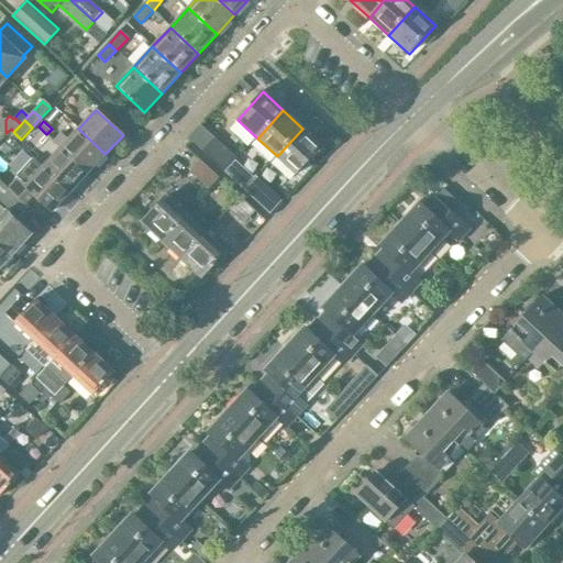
[(61,134),(53,143),(59,148),(87,174),(105,154),(78,129),(67,141),(61,134)]
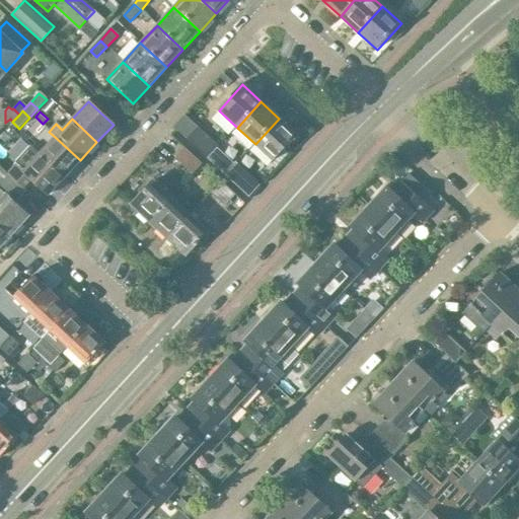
[(279,119),(255,144),(274,161),(298,136),(279,119)]
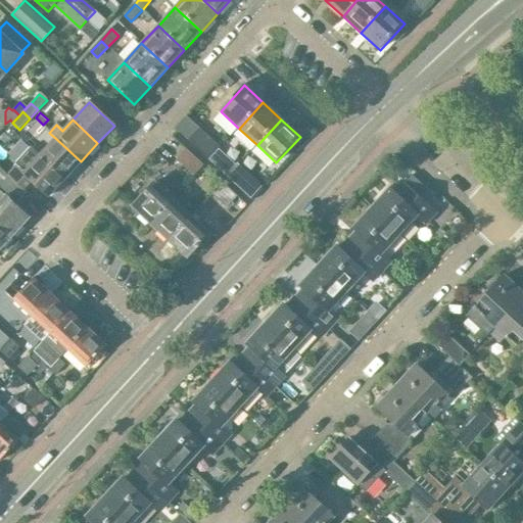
[(209,160),(220,148),(199,129),(188,141),(209,160)]
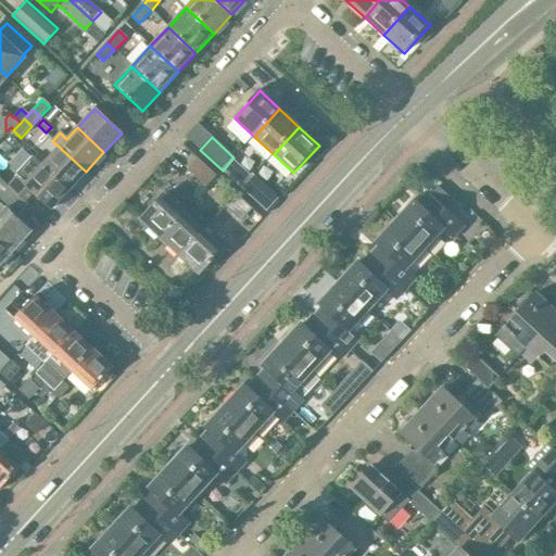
[(59,147),(41,165),(68,190),(86,172),(59,147)]
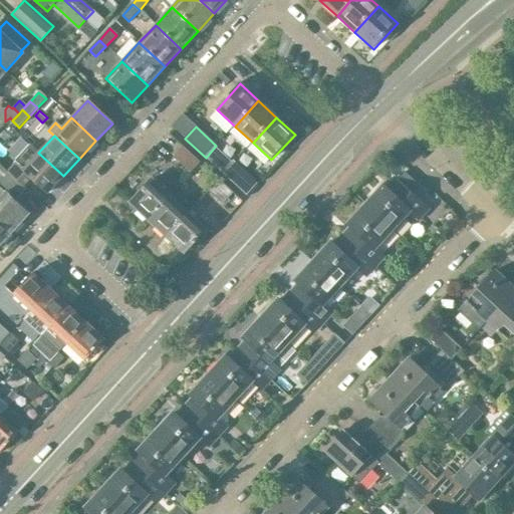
[(63,176),(38,153),(30,145),(15,162),(16,163),(7,173),(8,174),(25,189),(28,192),(36,183),(47,193),(63,176)]
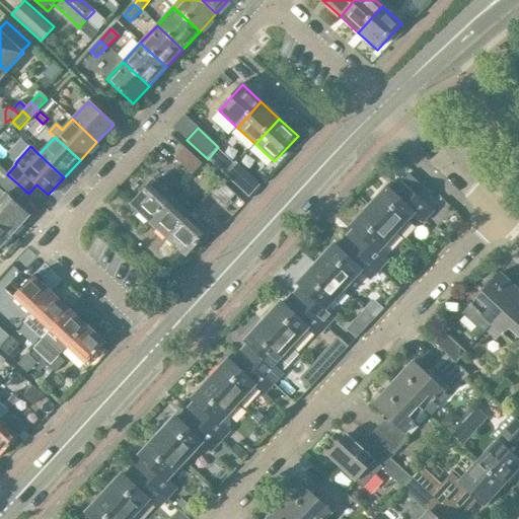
[(175,158),(193,175),(202,165),(184,149),(175,158)]
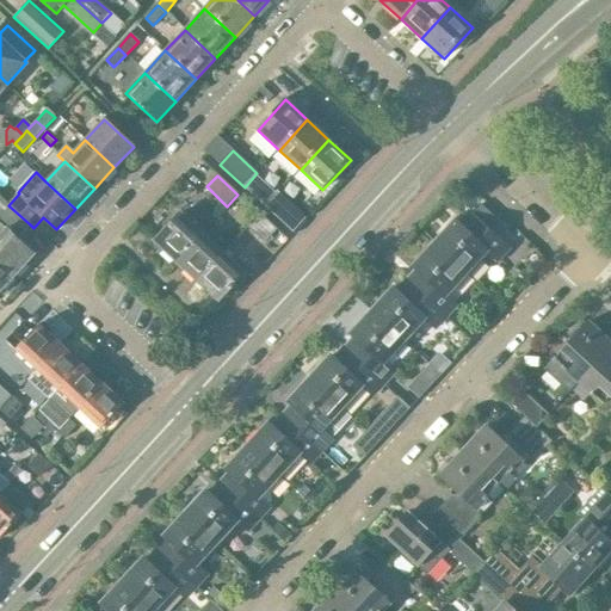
[(267,207),(275,199),(260,185),(253,193),(267,207)]
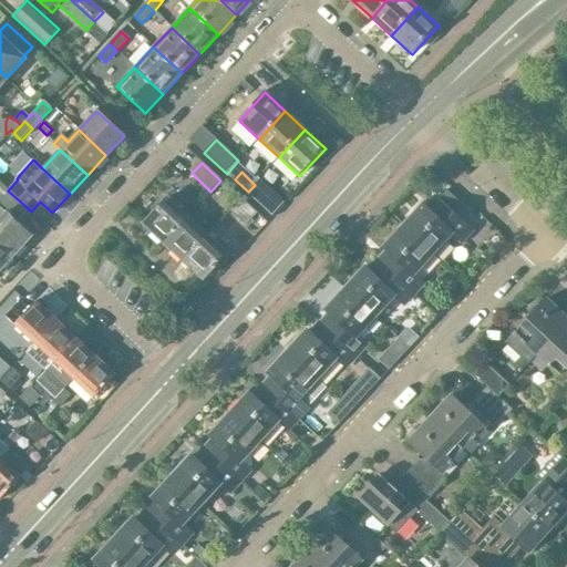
[(0,245),(12,256),(30,236),(16,222),(28,208),(9,192),(8,192),(0,184),(0,245)]
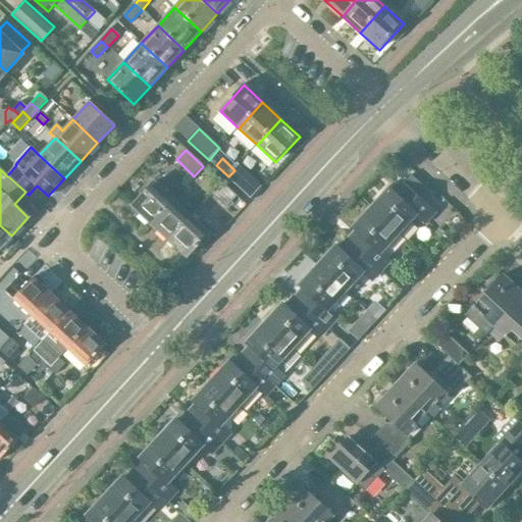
[(245,179),(235,170),(228,176),(239,187),(245,179)]
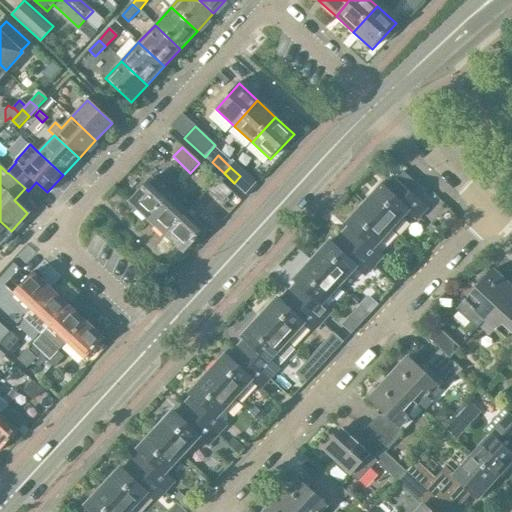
[(382,187),(364,206),(390,230),(408,211),(417,219),(426,210),(411,196),(419,187),(403,172),(395,181),(397,182),(388,192),(382,187)]
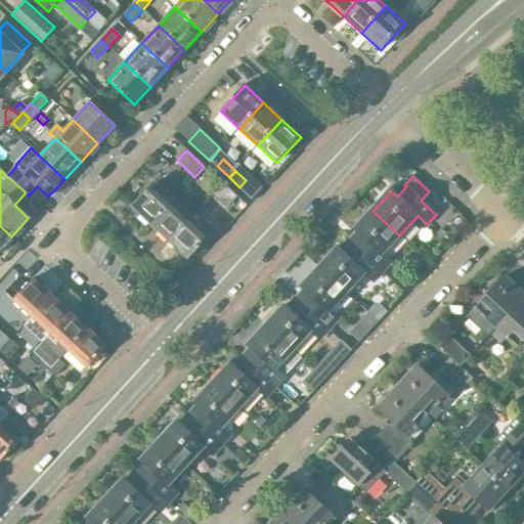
[(133,208),(151,225),(174,201),(156,183),(133,208)]
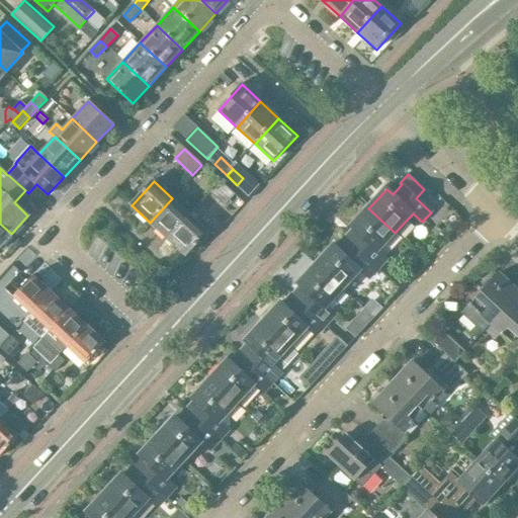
[(210,194),(219,200),(228,189),(221,183),(210,194)]
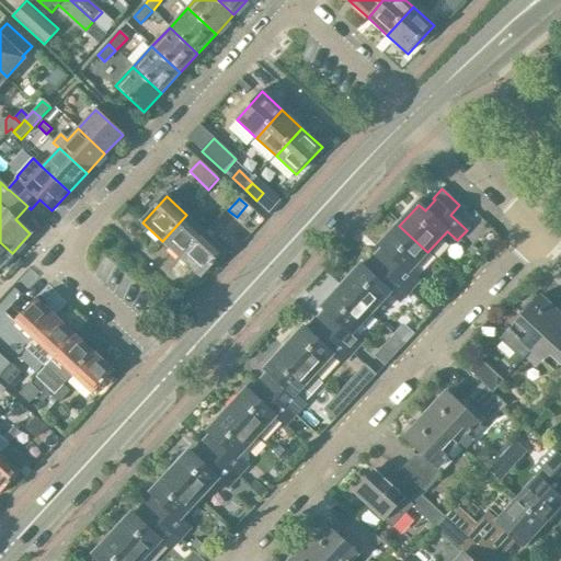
[(247,205),(237,217),(243,225),(254,213),(247,205)]
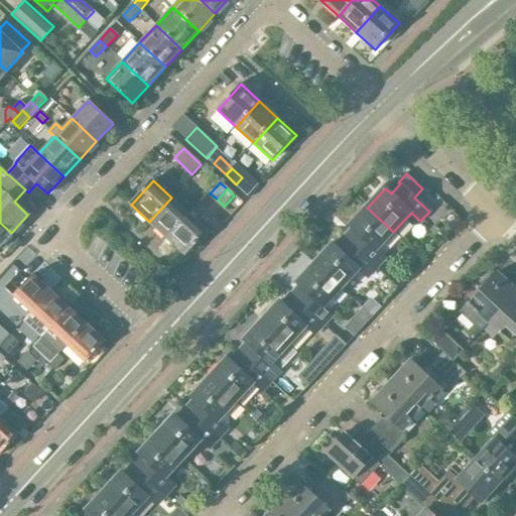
[(149,222),(166,238),(189,214),(171,198),(149,222)]
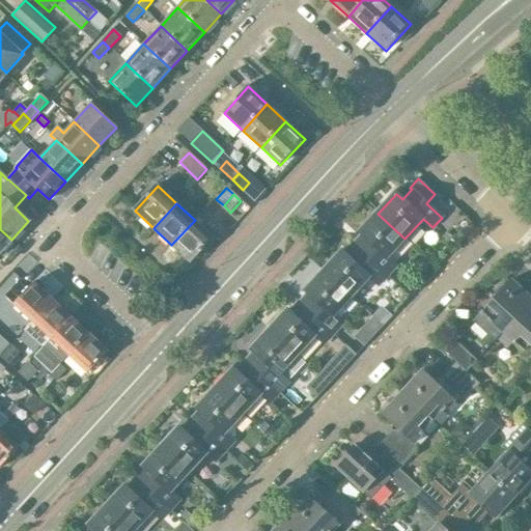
[(365,239),(356,248),(387,276),(397,266),(388,256),(404,239),(378,214),(360,233),(365,239)]
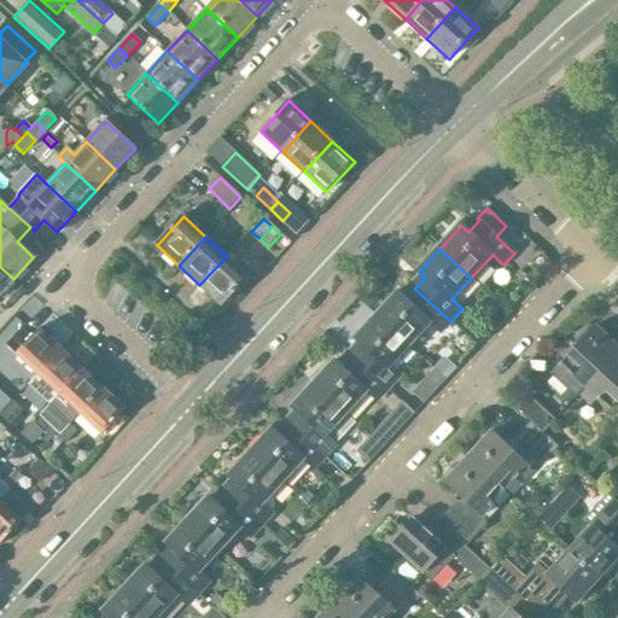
[(227,256),(199,285),(222,305),(249,277),(227,256)]
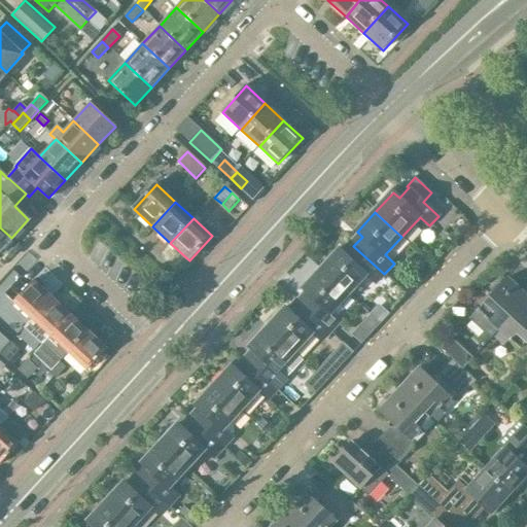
[(0,249),(11,238),(0,227),(0,249)]
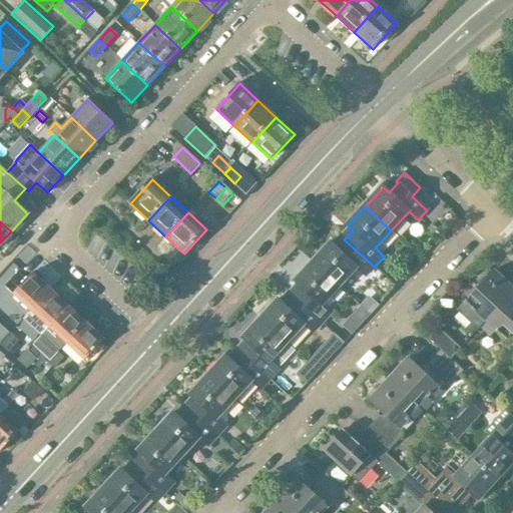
[(330,242),(313,262),(339,286),(356,268),(365,277),(374,267),(344,239),(336,248),(330,242)]
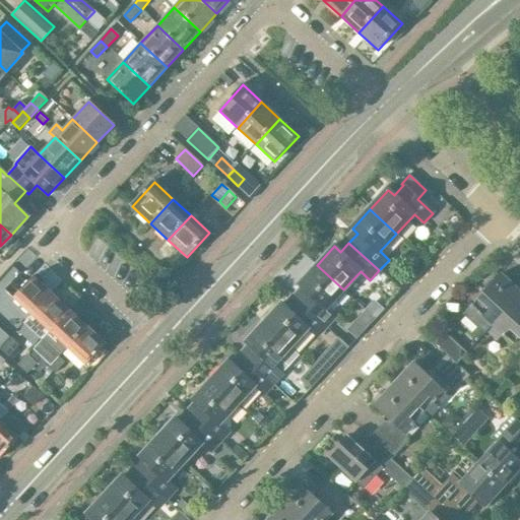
[(304,291),(296,300),(325,328),(335,317),(325,309),(343,289),(317,265),(298,285),(304,291)]
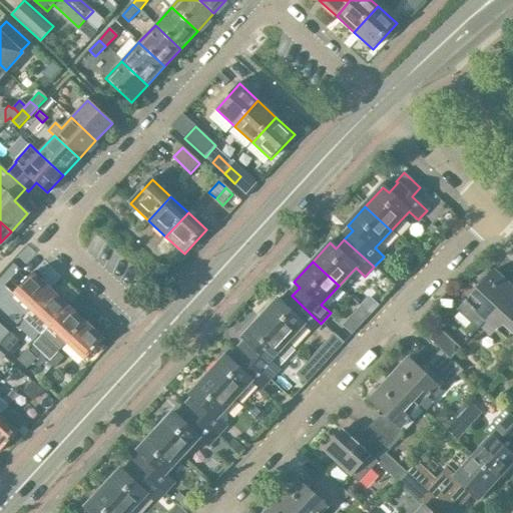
[(486,320),(512,291),(512,288),(494,271),(466,301),(486,320)]
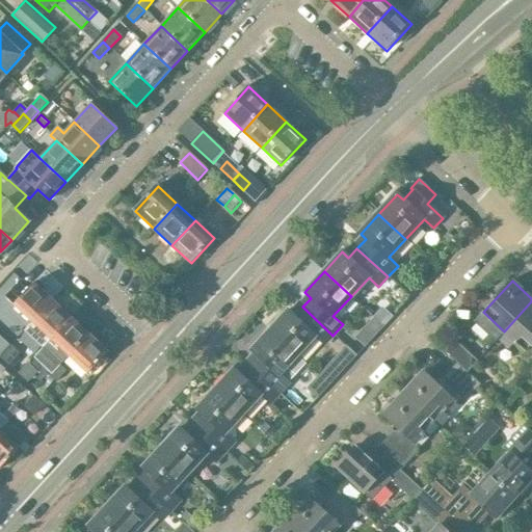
[(32,322),(53,299),(34,283),(14,304),(32,322)]
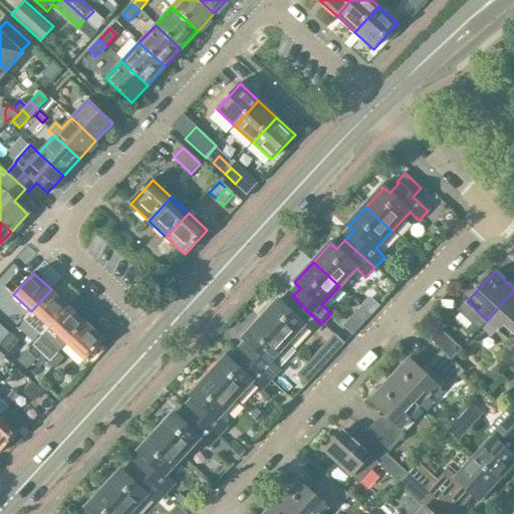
[(51,289),(31,311),(23,320),(40,336),(69,306),(51,289)]
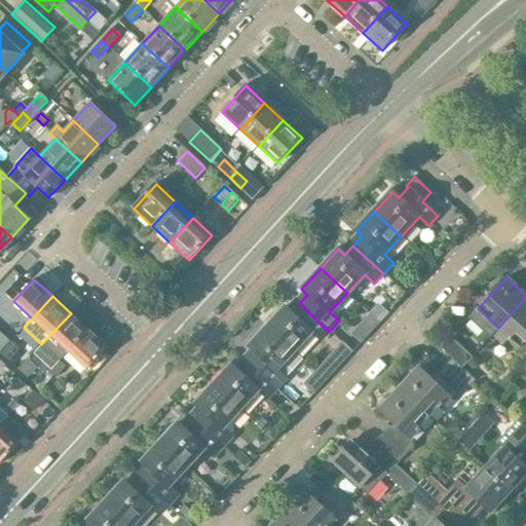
[(525,298),(498,328),(525,353),(525,298)]
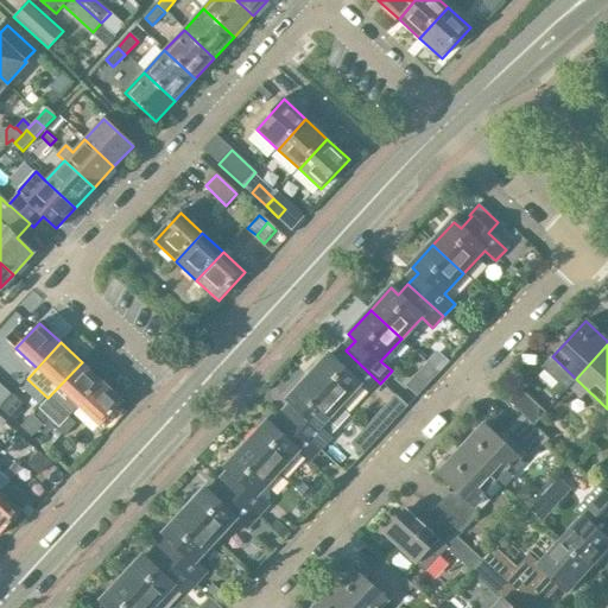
[(330,355),(308,379),(339,406),(360,384),(371,394),(380,384),(346,350),(336,361),(330,355)]
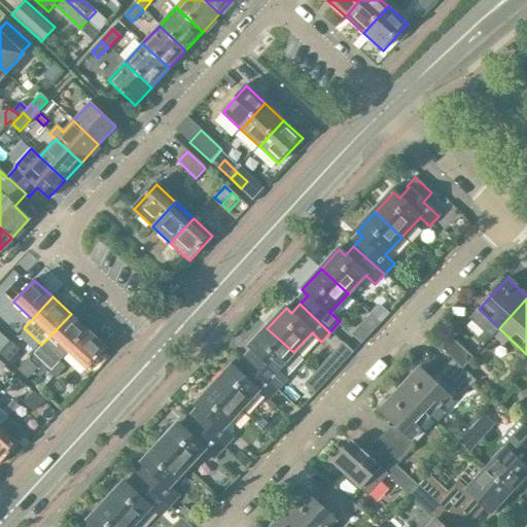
[(89,330),(71,314),(41,345),(60,361),(68,353),(89,330)]
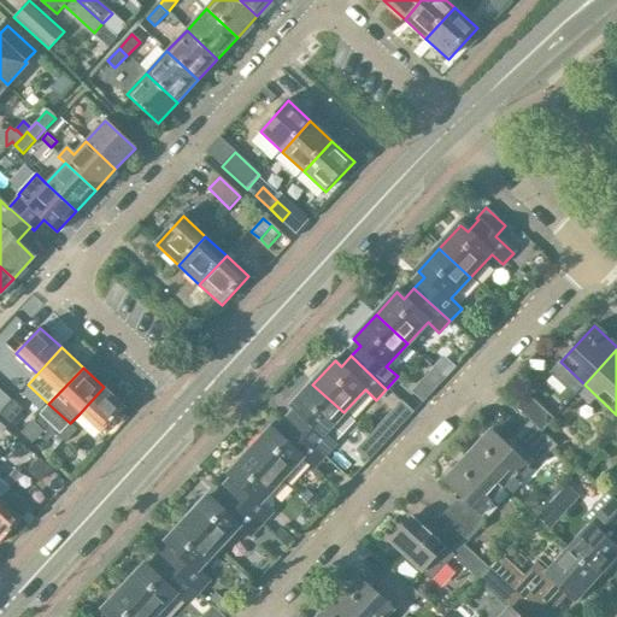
[(425,380),(435,389),(445,380),(434,370),(425,380)]
